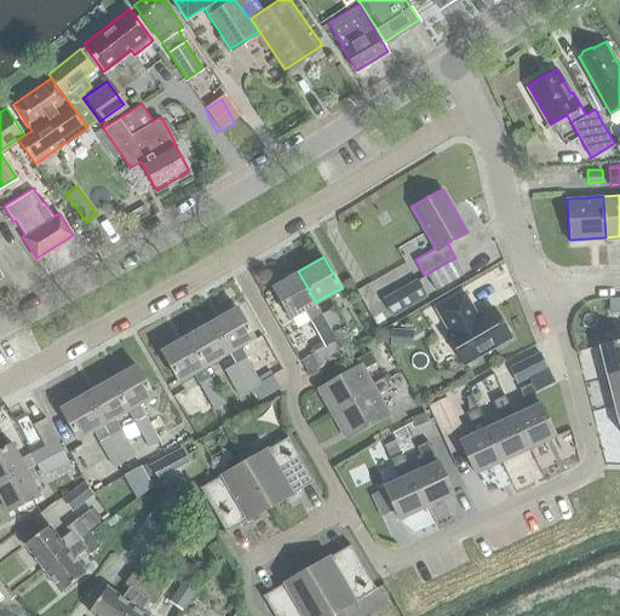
[(322,312),(316,301),(316,303),(298,271),(273,286),(290,317),(305,309),(325,344),(314,350),(322,364),(344,352),(336,338),(321,312),(322,312)]
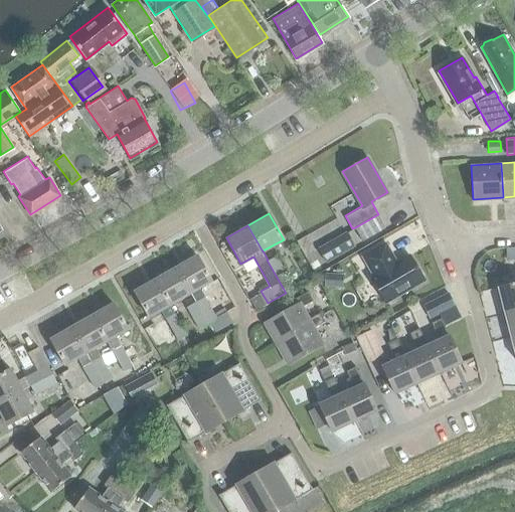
[(326,262),(355,245),(346,229),(318,246),(326,262)]
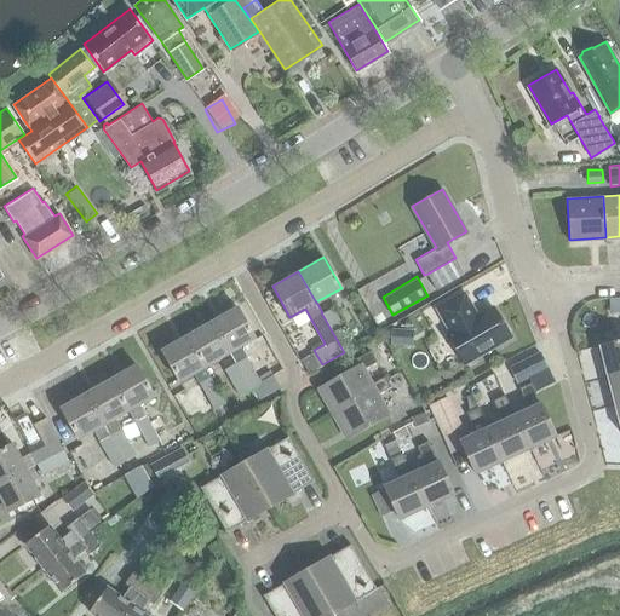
[(477,312),(465,289),(434,308),(446,329),(445,330),(464,364),(512,337),(493,303),(477,312)]
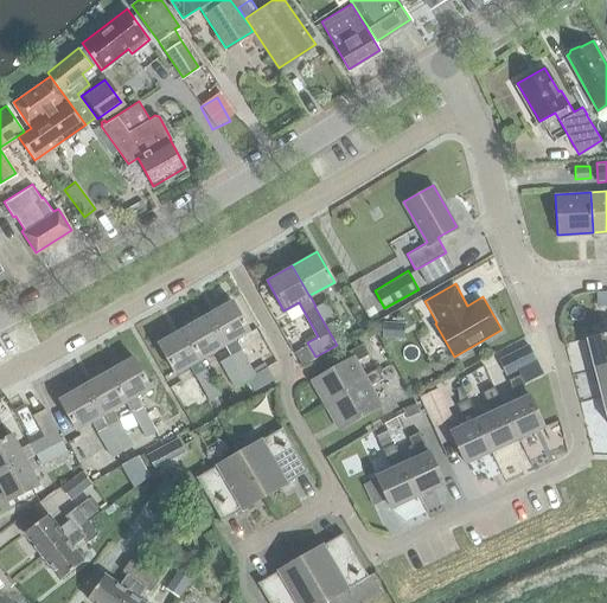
[(606,290),(595,294),(599,307),(606,305),(606,290)]
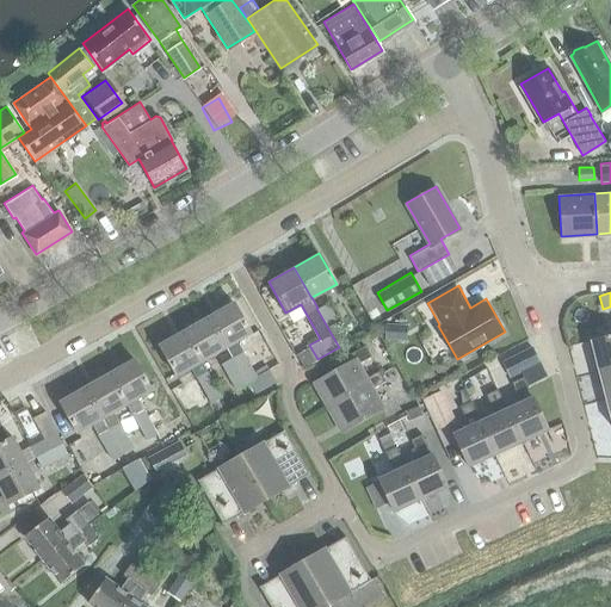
[(232,357),(246,382),(257,376),(242,351),(236,340),(251,332),(233,302),(208,316),(226,346),(232,357)]
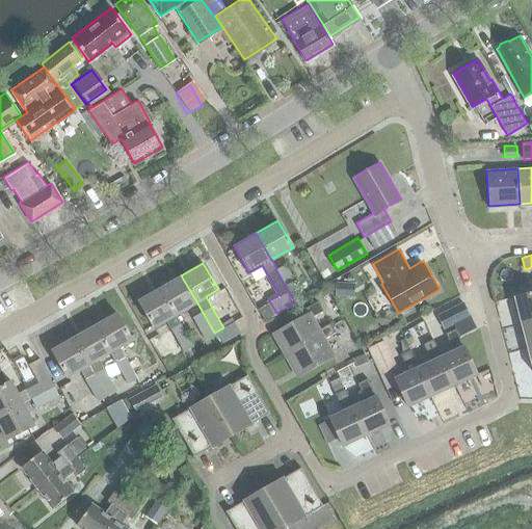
[(285,263),(276,268),(275,268),(288,290),(297,285),(285,263)]
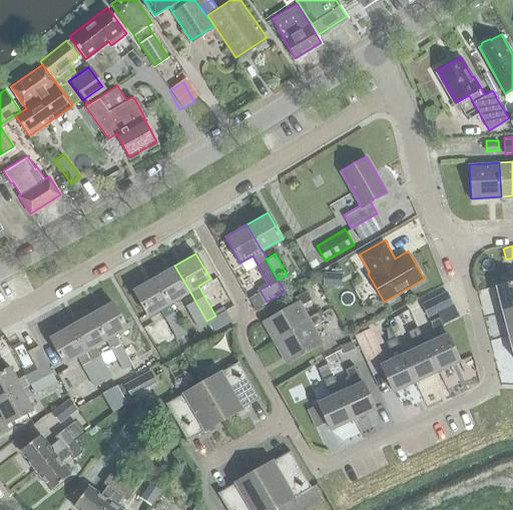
[(169,303),(189,291),(174,266),(154,277),(169,303)]
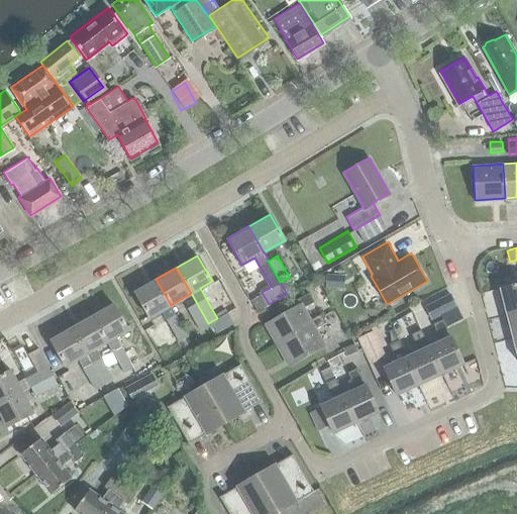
[(344,287),(344,274),(326,273),(326,286),(344,287)]
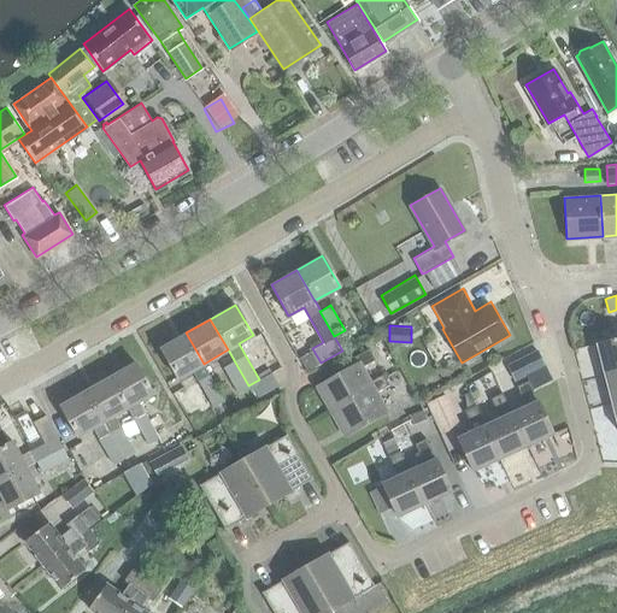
[(210,373),(204,364),(186,332),(160,347),(178,378),(194,370),(213,405),(224,400),(210,373)]
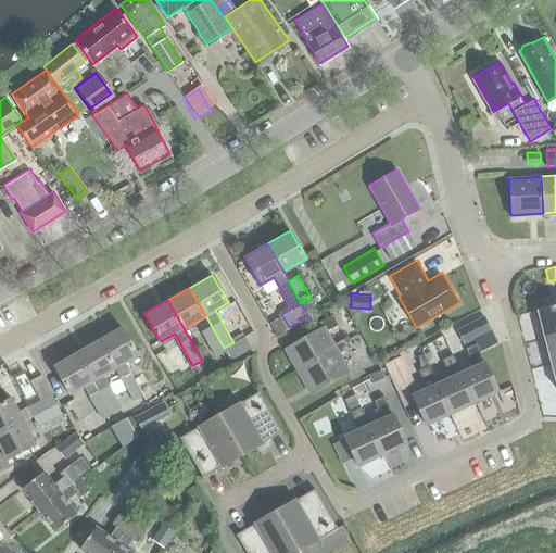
[(555,334),(555,303),(536,309),(544,337),(555,334)]
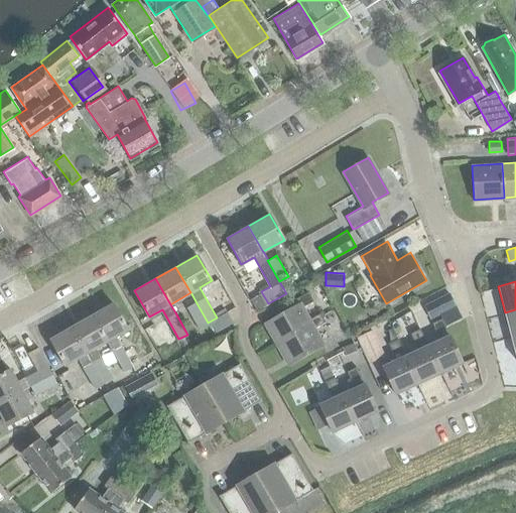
[(256,309),(268,303),(261,291),(250,297),(256,309)]
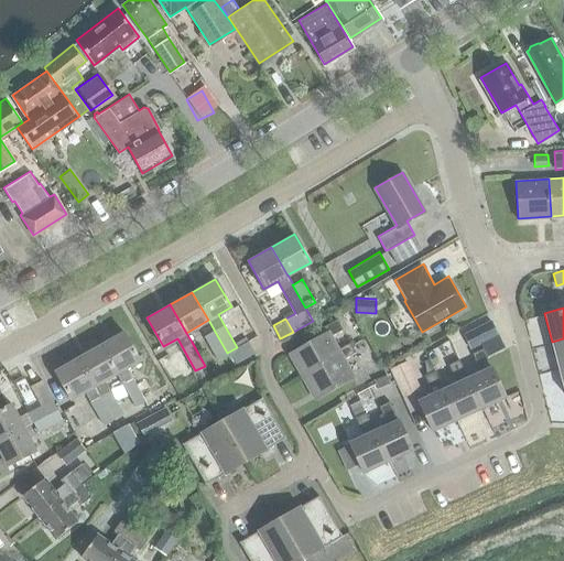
[(339,354),(337,348),(329,335),(343,328),(336,319),(323,325),(326,331),(290,352),(303,375),(339,354)]
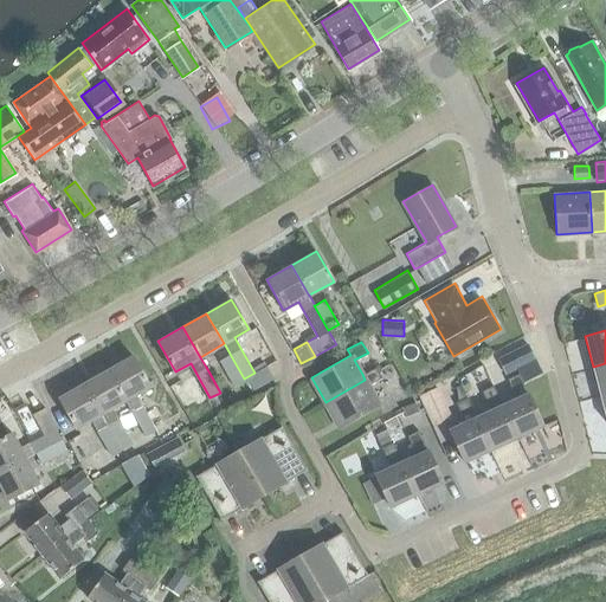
[(542,371),(527,342),(496,357),(504,373),(516,368),(523,381),(542,371)]
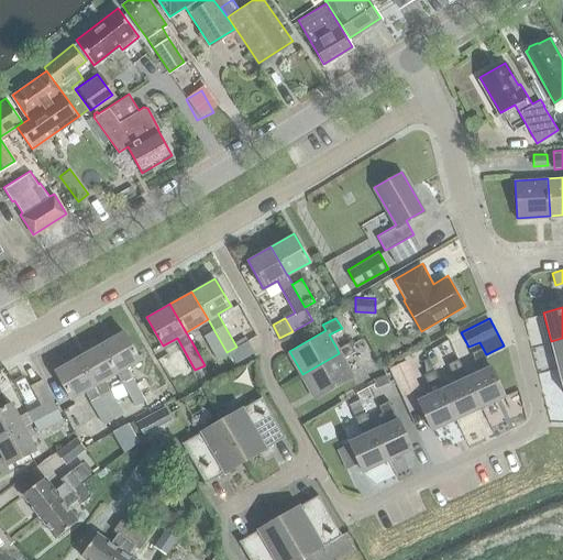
[(217,358),(227,352),(213,329),(203,335),(217,358)]
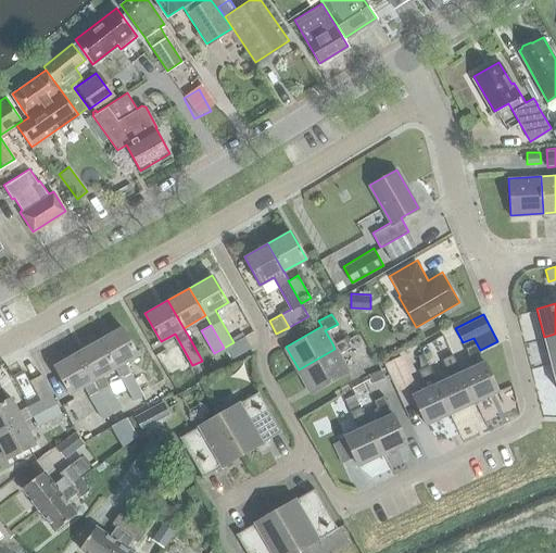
[(99,339),(115,367),(119,377),(129,372),(124,362),(138,354),(122,326),(99,339)]
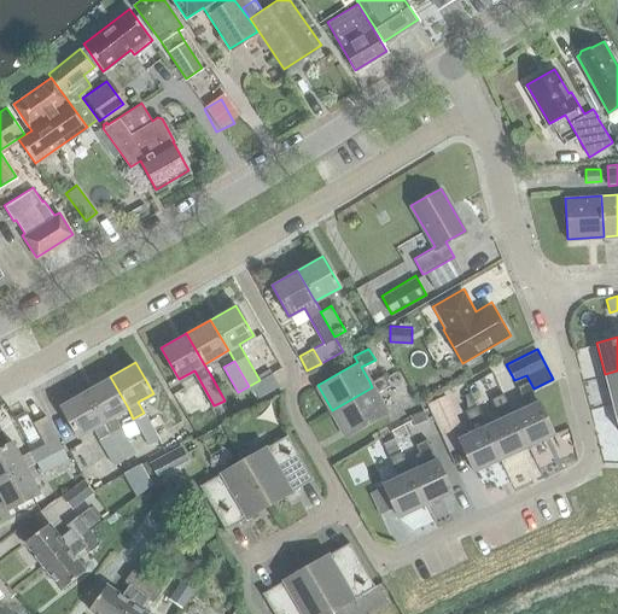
[(617,370),(605,374),(612,403),(617,402),(617,370)]
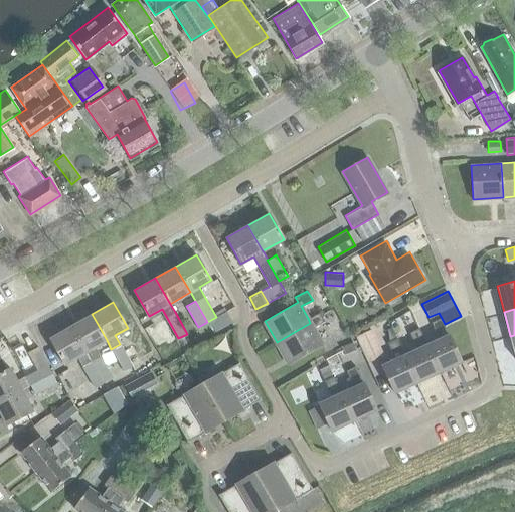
[(310,323),(277,342),(289,363),(323,344),(313,327),(324,321),(319,312),(308,318),(310,323)]
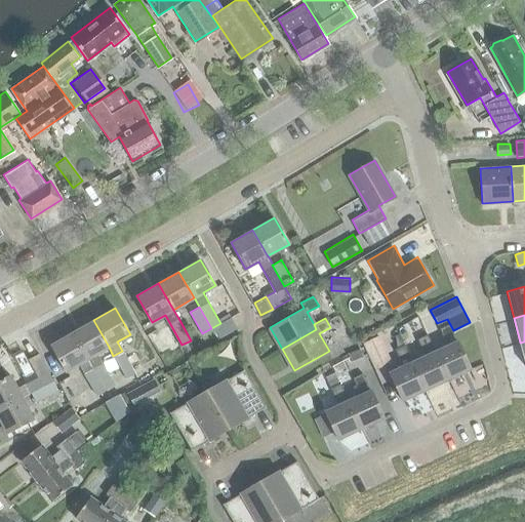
[(97,353),(109,347),(93,320),(72,332),(87,359),(92,367),(102,362),(103,362),(97,353)]
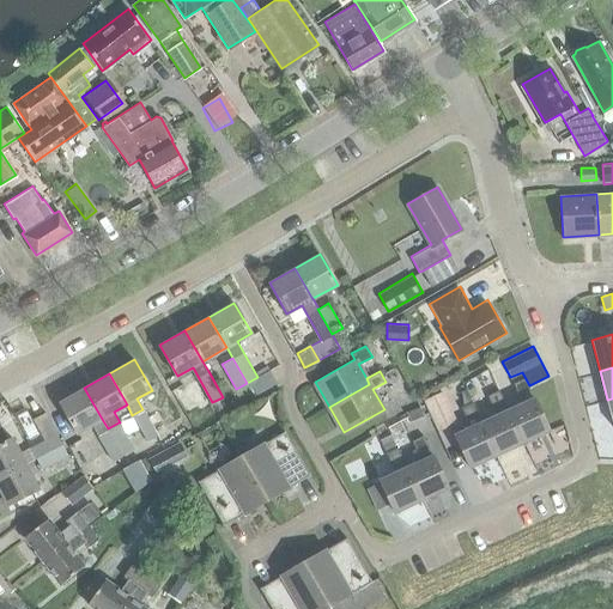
[(508,409),(522,442),(548,430),(525,377),(513,382),(519,394),(522,393),(526,401),(508,409)]
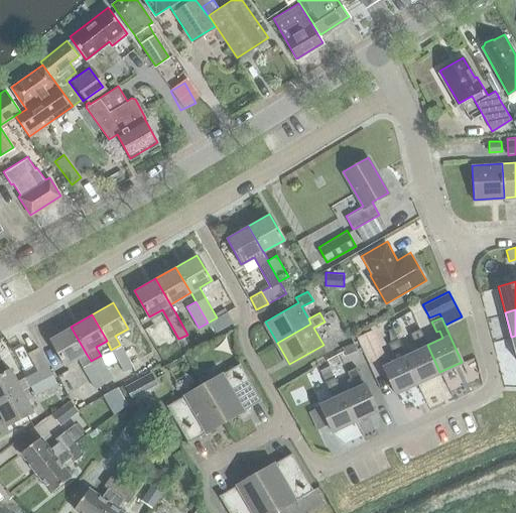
[(65,365),(86,353),(71,327),(49,339),(65,365)]
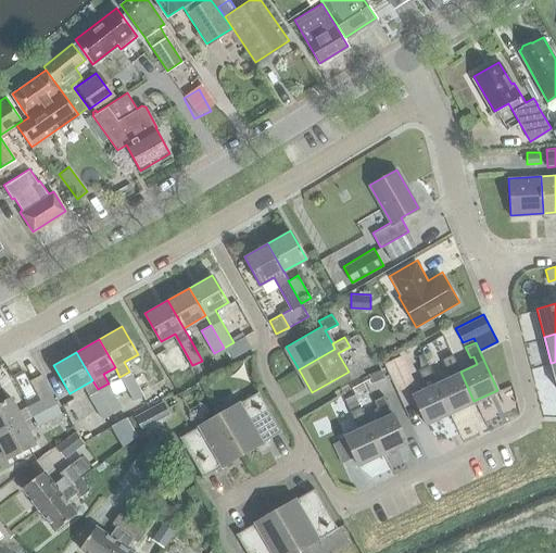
[(460,372),(452,353),(442,357),(446,368),(450,367),(453,375),(437,382),(450,413),(474,401),(460,372)]
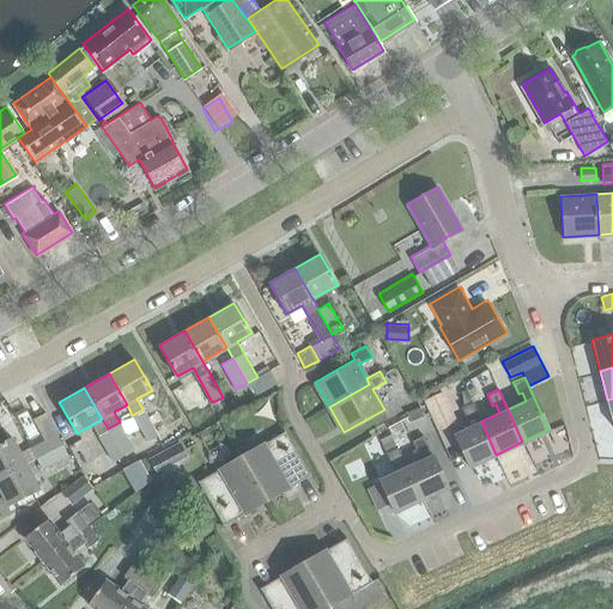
[(443,390),(423,399),(437,431),(457,421),(443,390)]
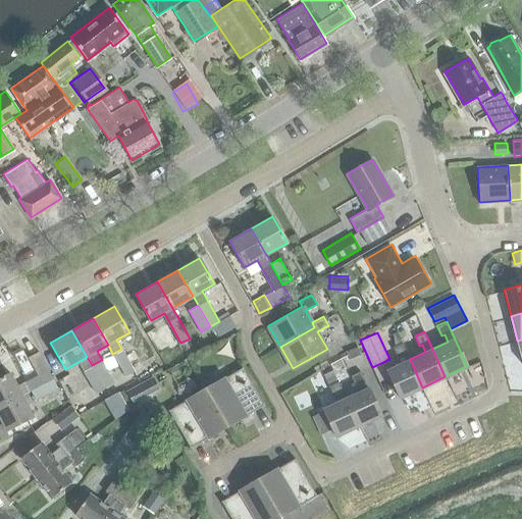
[(410,359),(402,342),(393,347),(397,356),(400,355),(403,362),(387,370),(400,398),(422,387),(410,359)]
